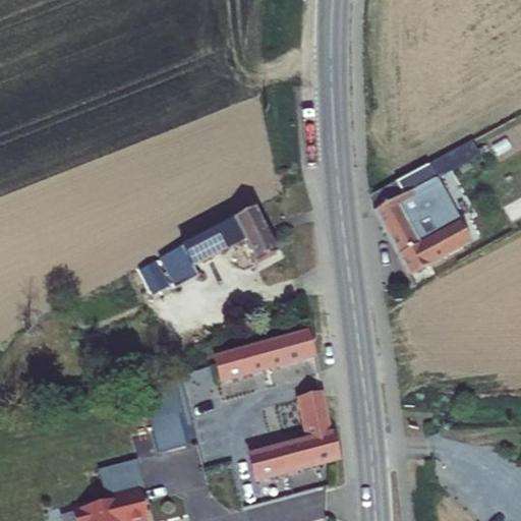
[(403,196),(373,213),(407,278),(460,247),(449,227),(462,221),(456,210),(435,222),(442,234),(432,239),(418,246),(407,225),(420,218),(425,215),(419,203),(432,195),(441,191),(427,166),(396,183),(403,196)]
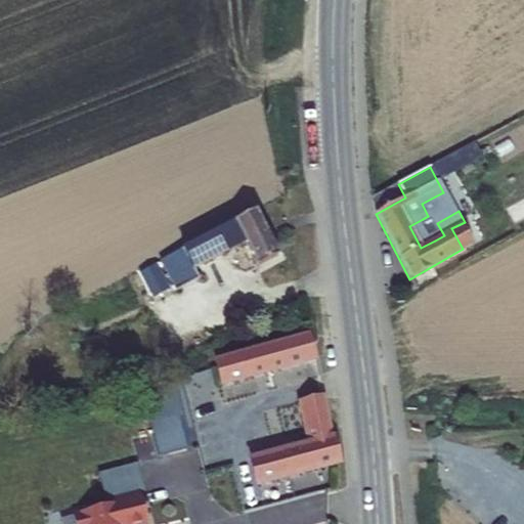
[(435,197),(422,204),(428,216),(442,209),(435,197)]
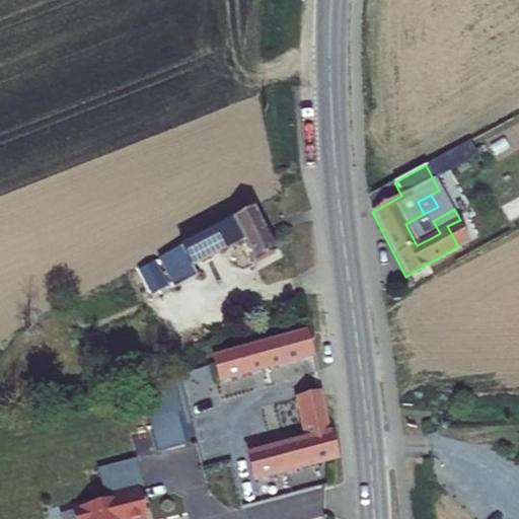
[(252,208),(159,256),(168,275),(175,288),(198,277),(192,266),(242,239),(255,264),(277,252),(252,208)]
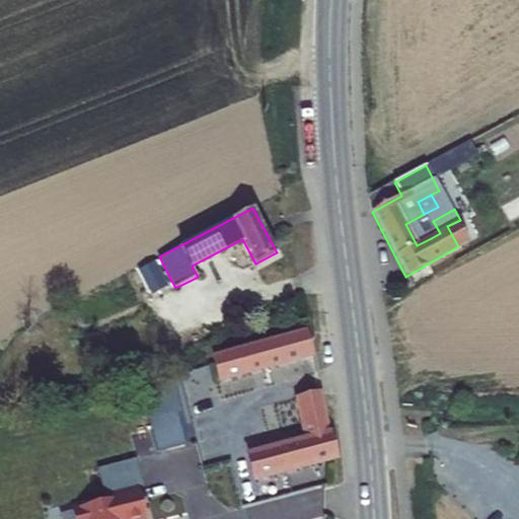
[(419,217),(405,224),(417,245),(431,238),(419,217)]
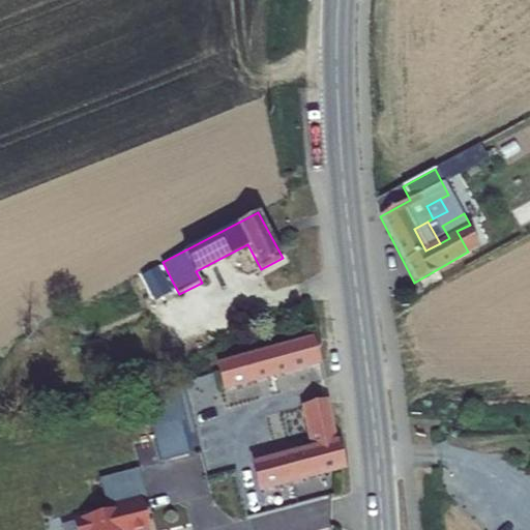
[(323,373),(316,346),(218,373),(229,412),(237,410),(234,398),(323,373)]
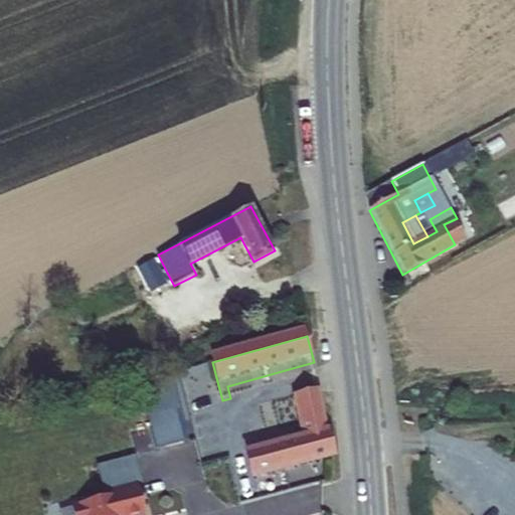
[(178,393),(144,397),(150,451),(184,447),(178,393)]
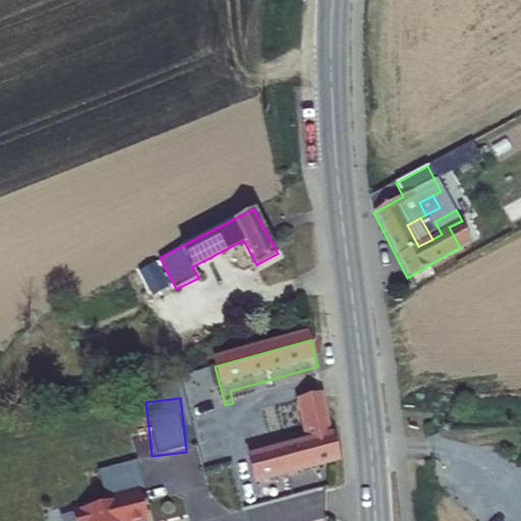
[(340,465),(325,399),(300,405),(307,439),(291,442),(293,452),(266,460),(249,463),(231,467),(237,494),(340,465)]
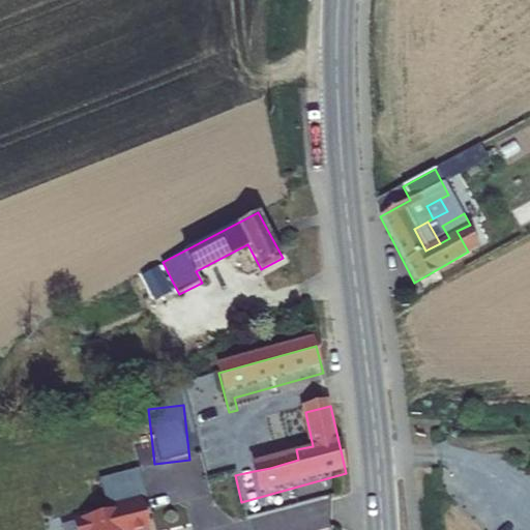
[(144,496),(72,513),(77,529),(146,529),(153,529),(144,496)]
